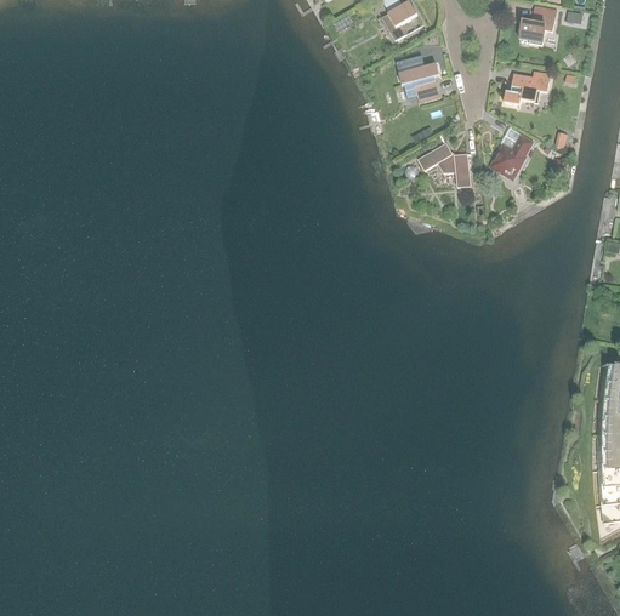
[(381,0),(387,10),(400,3),(399,0),(381,0)]
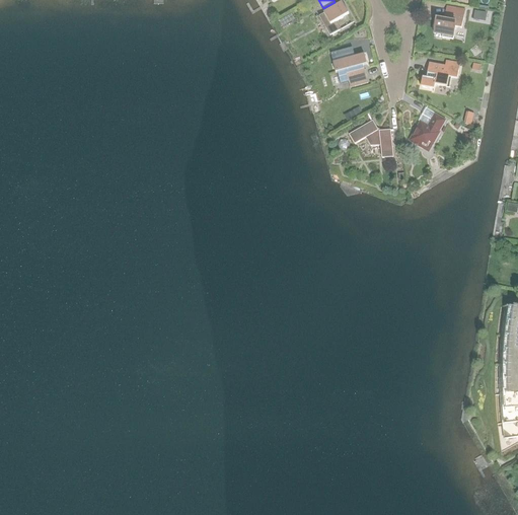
[(340,27),(335,19),(349,11),(343,0),(318,14),(329,33),(340,27)]
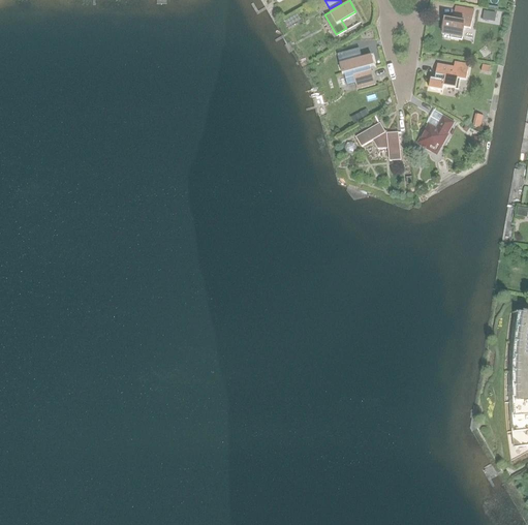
[(285,25),(299,17),(296,10),(281,19),(285,25)]
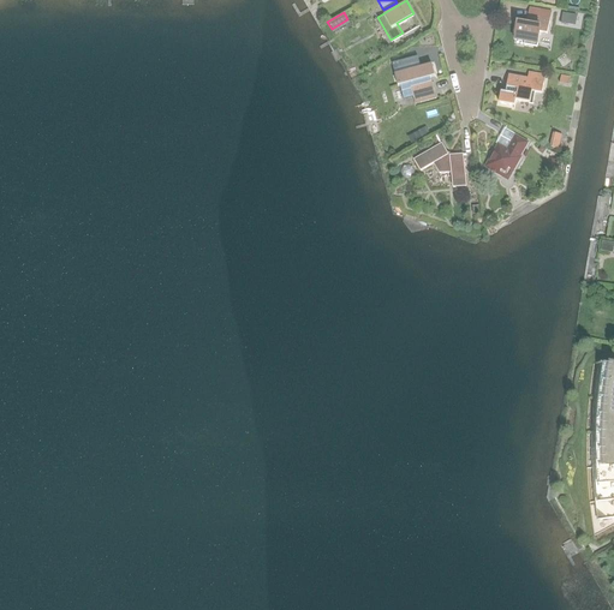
[(514,19),(513,30),(516,30),(514,36),(524,39),(524,42),(537,45),(540,29),(547,30),(549,17),(528,13),(526,22),(514,19)]
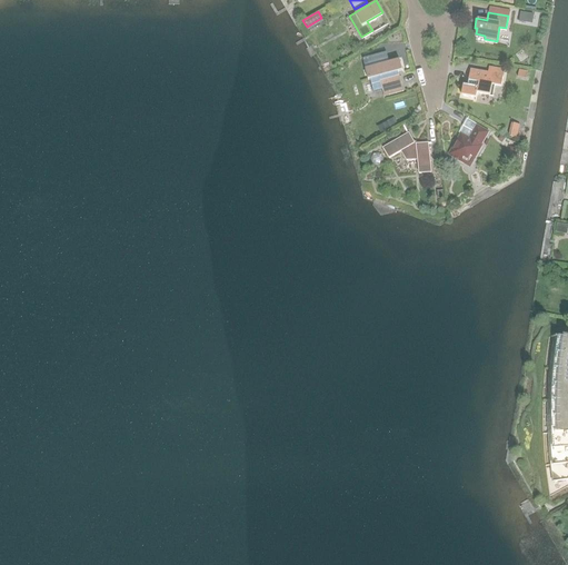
[(404,88),(398,69),(402,68),(399,57),(365,67),(368,77),(370,77),(374,89),(382,87),(384,93),(404,88)]
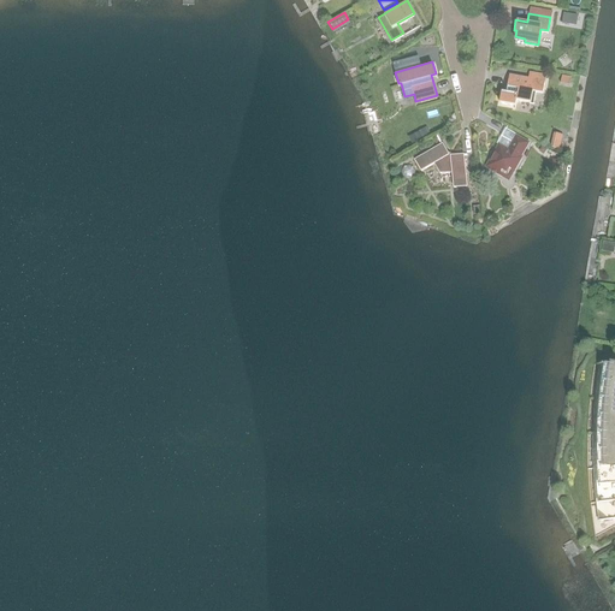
[(559,78),(568,81),(569,72),(560,70),(559,78)]
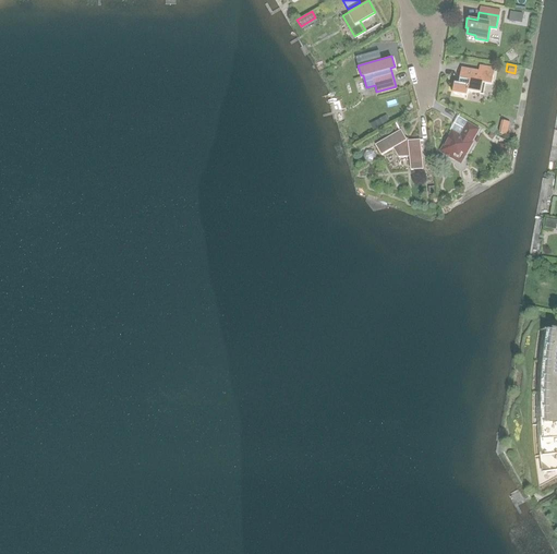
[(491,83),(492,71),(461,65),(459,81),(455,81),(452,92),(465,94),(465,89),(482,93),(483,82),(491,83)]
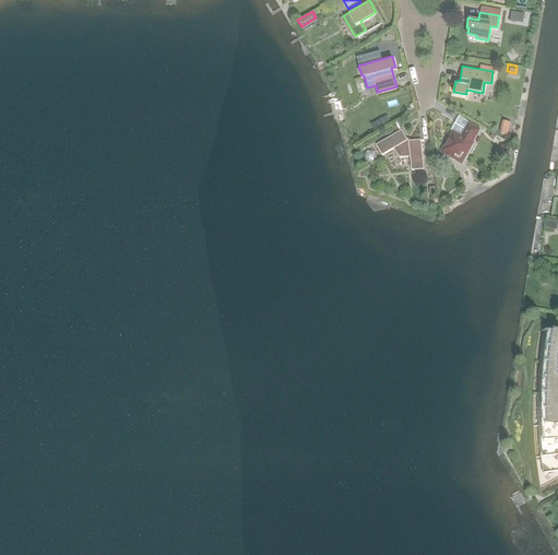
[(386,111),(369,121),(374,128),(380,125),(388,120),(390,119),(386,111)]
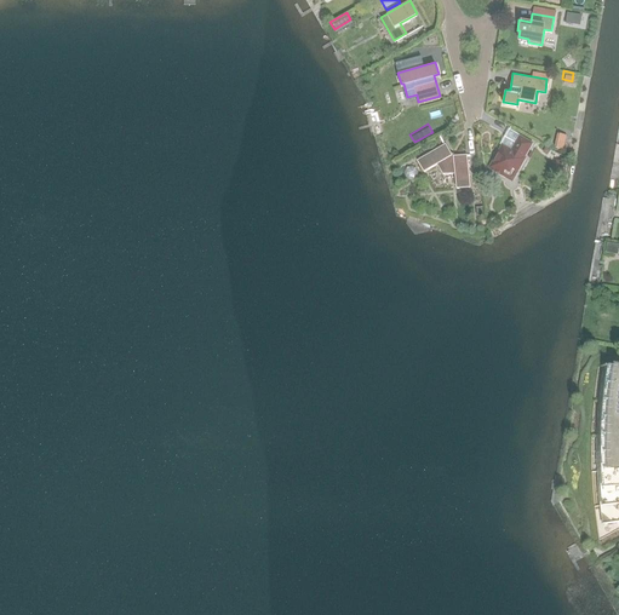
[(555,128),(552,143),(563,144),(566,130),(555,128)]
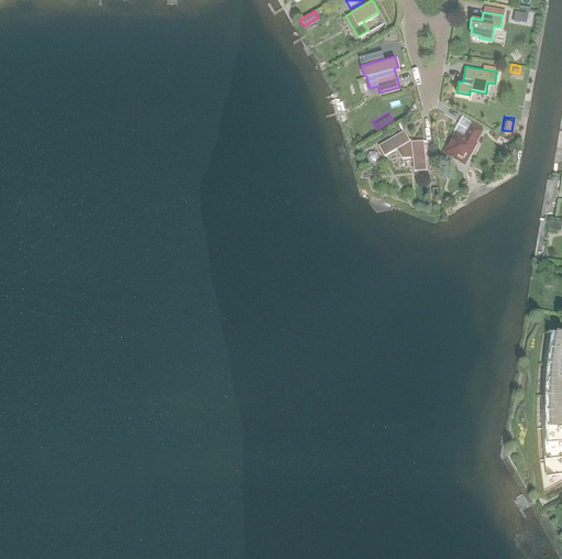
[(444,151),(447,152),(464,162),(476,142),(475,141),(483,128),(472,121),(464,134),(455,130),(444,151)]
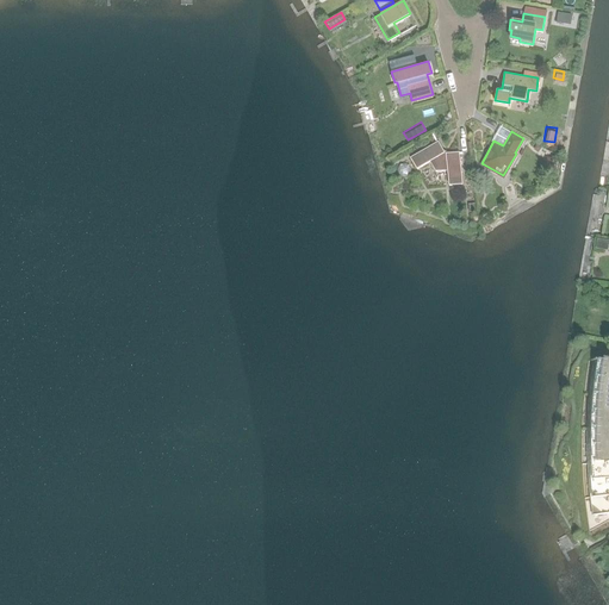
[(443,150),(437,139),(411,155),(417,166),(430,158),(436,169),(448,168),(449,182),(461,181),(459,150),(446,151),(443,150)]
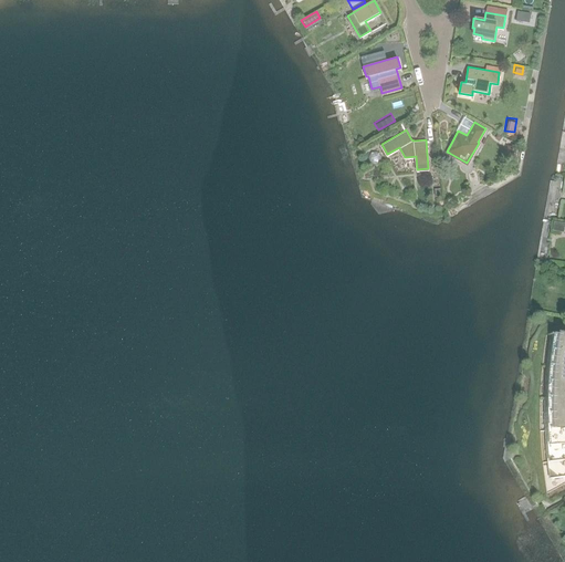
[(551,227),(562,227),(563,217),(551,217),(551,227)]
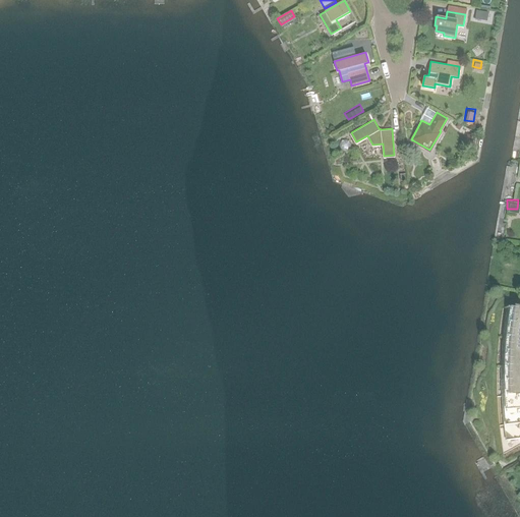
[(510,305),(508,305),(506,320),(504,335),(503,349),(503,363),(502,379),(503,393),(504,408),(505,422),(507,438),(519,436),(519,300),(519,301),(515,304),(513,305),(510,305)]
